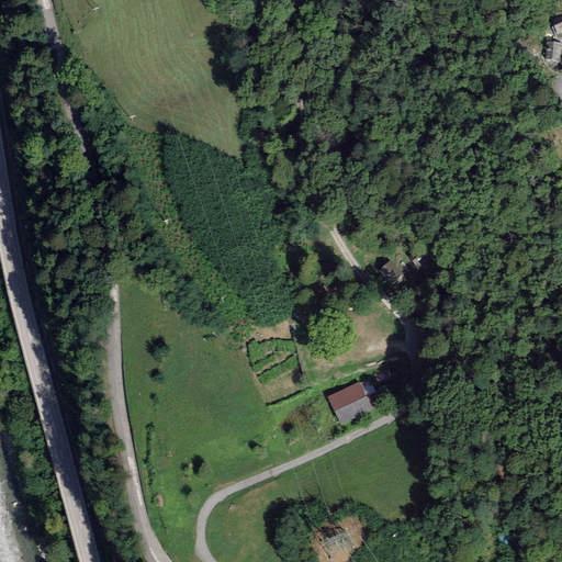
[(561,18),(552,24),(558,35),(561,32),(561,18)]
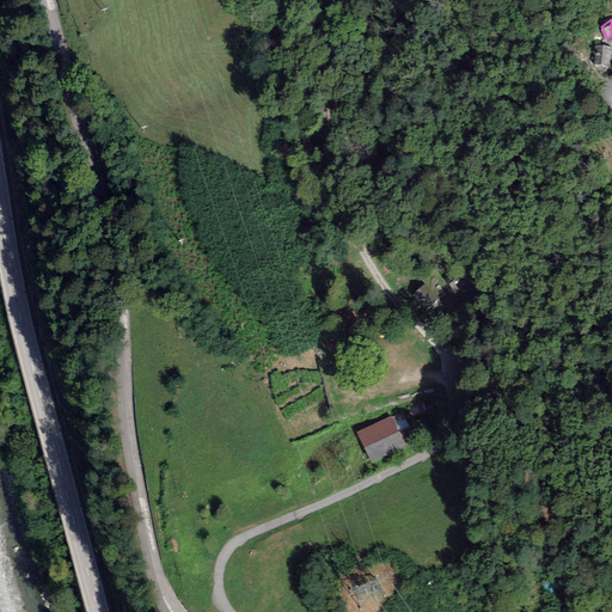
[(611,48),(594,46),(593,66),(610,68),(611,48)]
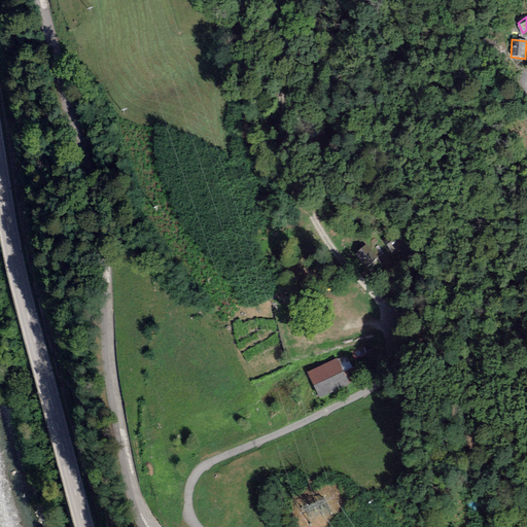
[(366,243),(354,255),(373,276),(386,264),(366,243)]
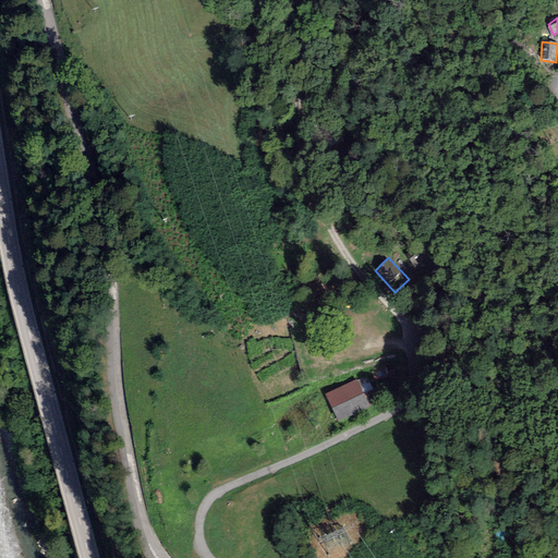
[(324,319),(320,312),(311,316),(314,324),(324,319)]
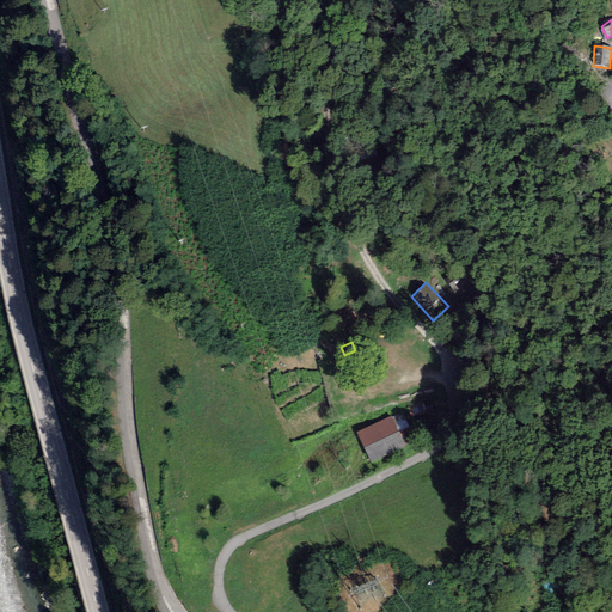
[(502,405),(487,409),(491,428),(506,424),(502,405)]
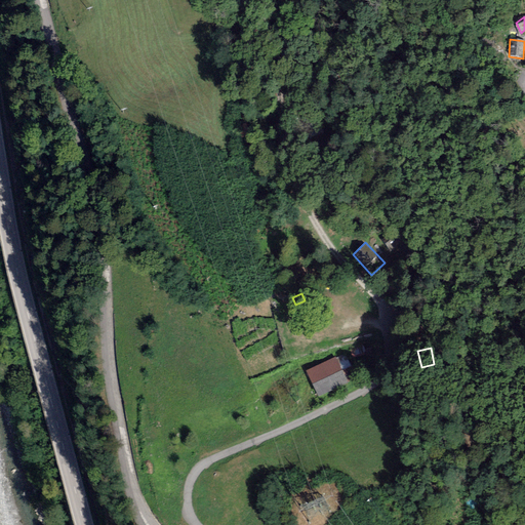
[(306,370),(317,394),(348,379),(337,357),(306,370)]
